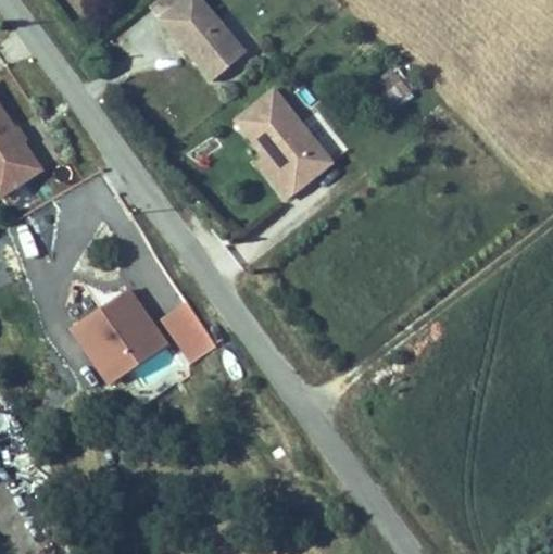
[(239,53),(197,0),(151,0),(145,5),(179,50),(184,47),(189,54),(185,57),(204,82),(239,53)]
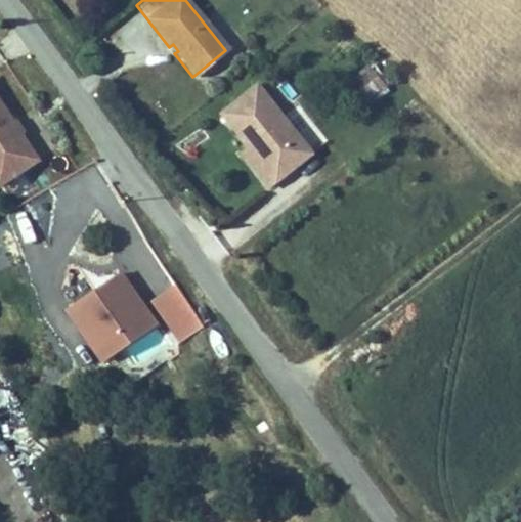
[(178,51),(173,44),(169,47),(174,53),(178,51)]
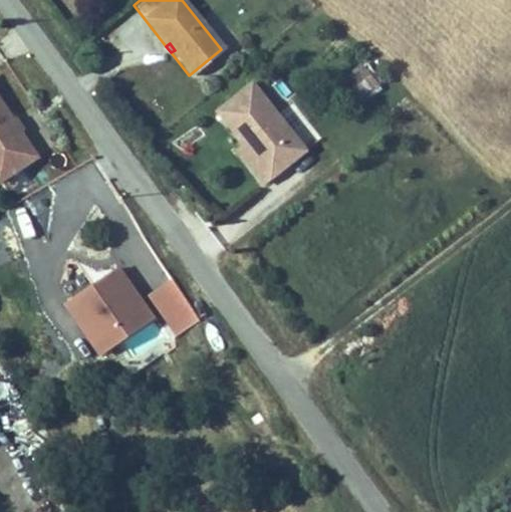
[(349,78),(365,95),(381,83),(367,64),(349,78)]
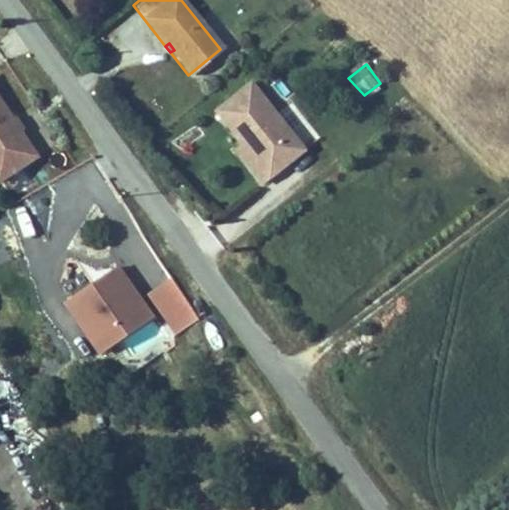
[(294,149),(243,82),(207,109),(232,142),(247,161),(240,165),(253,181),(294,149)]
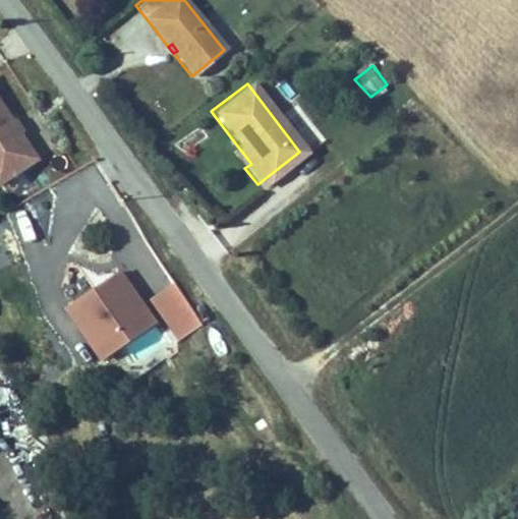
[(21,135),(13,123),(16,121),(15,120),(0,97),(0,161),(2,160),(13,176),(38,160),(21,135)]
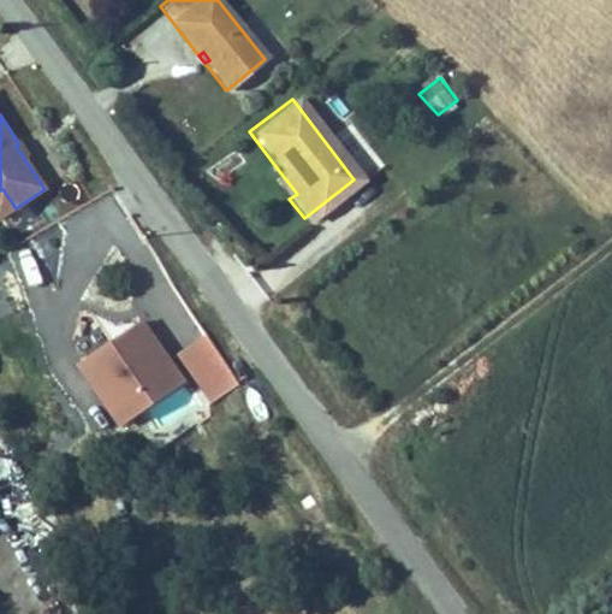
[(31,155),(22,140),(18,142),(19,143),(16,146),(25,160),(31,155)]
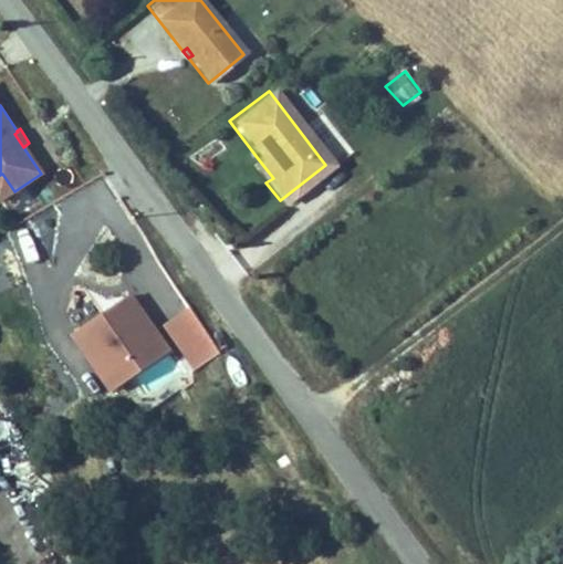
[(257,157),(250,163),(266,183),(273,178),(257,157)]
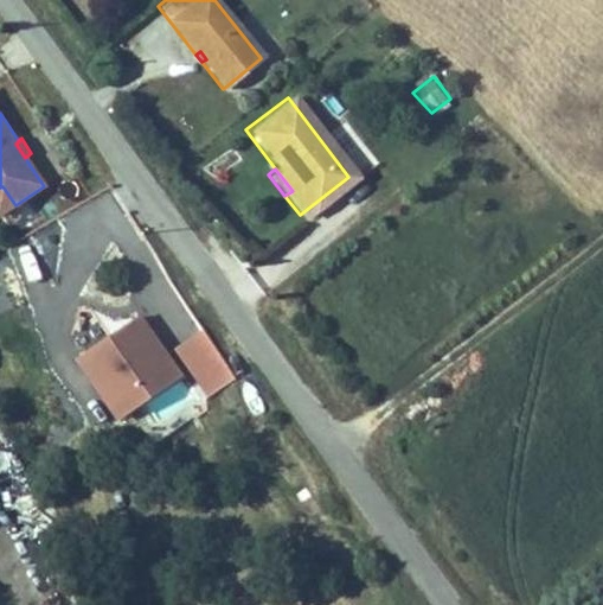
[(15,205),(2,186),(0,188),(0,211),(2,215),(15,205)]
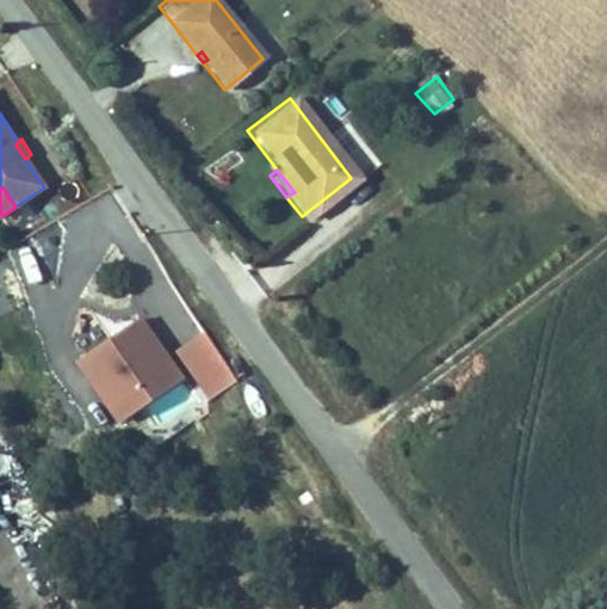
[(168,371),(152,349),(160,342),(143,317),(81,361),(98,386),(109,379),(127,401),(168,371)]
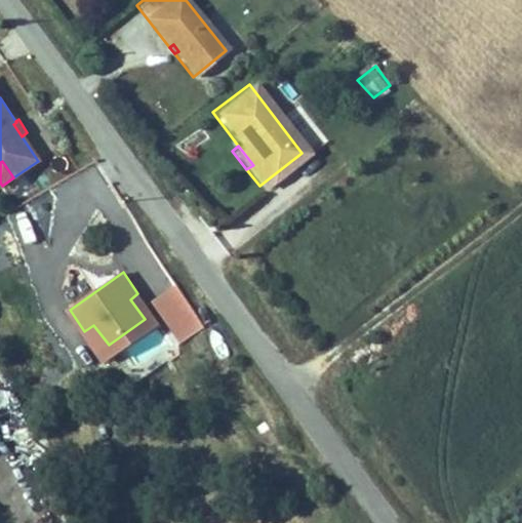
[(150,302),(182,344),(206,324),(174,283),(150,302)]
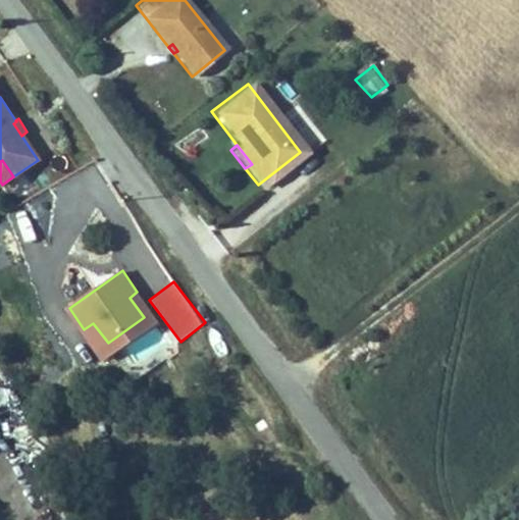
[(105,359),(158,321),(137,292),(130,298),(144,317),(108,343),(93,323),(84,329),(105,359)]
